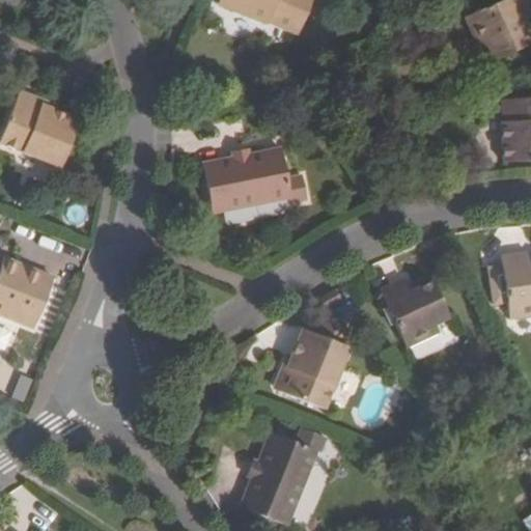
[(220,0),(219,4),(268,25),(269,22),(298,34),(311,0),(220,0)]
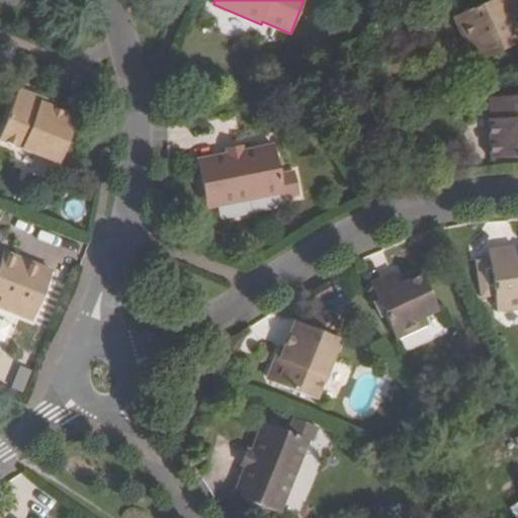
[(456,17),(454,18),(468,49),(477,46),(482,59),(516,45),(507,22),(517,16),(517,10),(513,0),(493,0),(465,12),(456,17)]
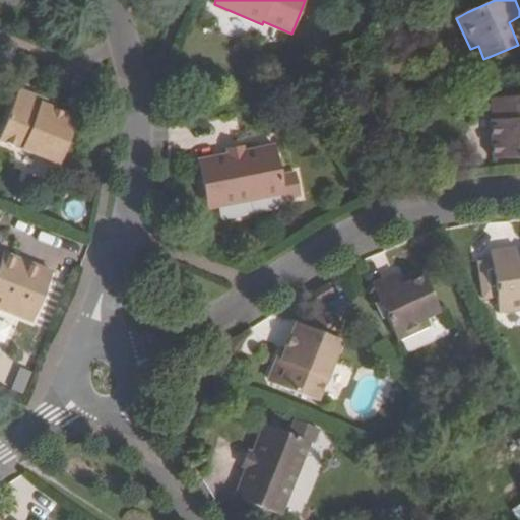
[(18,90),(0,137),(0,138),(59,163),(76,118),(52,108),(54,106),(18,90)]
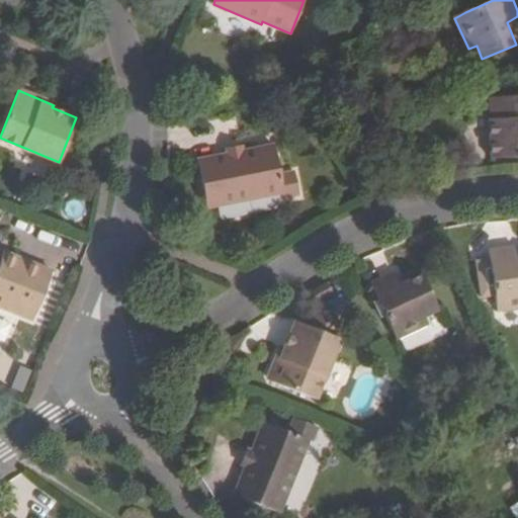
[(492,120),(493,159),(517,158),(517,95),(492,97),(493,120),(492,120)]
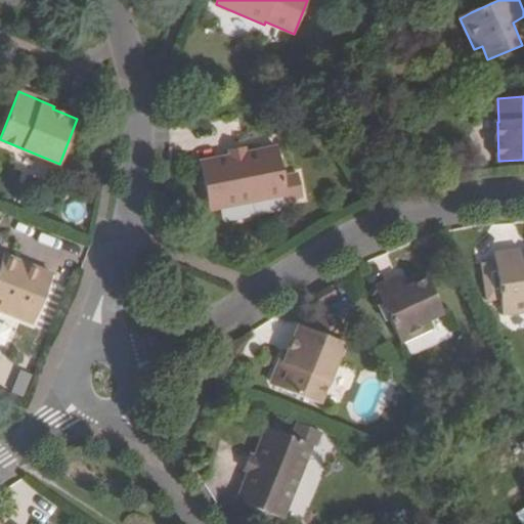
[(277,147),(248,154),(228,158),(200,163),(210,210),(287,195),(288,201),(303,199),(298,175),(284,178),(277,147)]
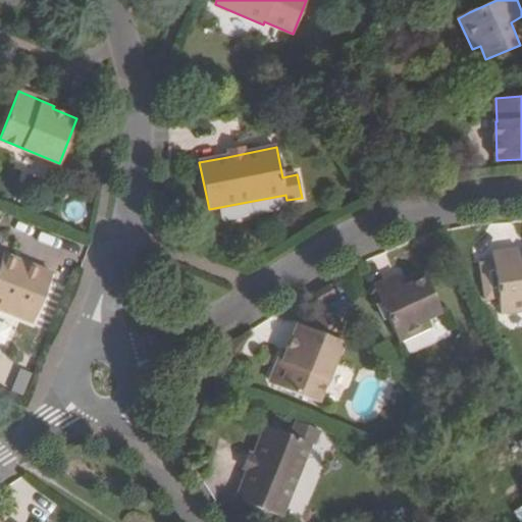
[(226,152),(227,157),(247,153),(246,149),(226,152)]
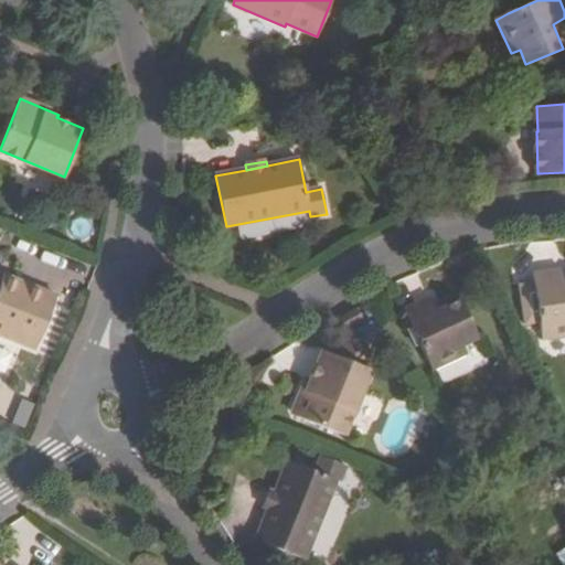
[(540,323),(542,338),(543,341),(564,338),(564,285),(563,286),(562,278),(561,269),(532,274),(534,284),(519,286),(524,326),(540,323)]
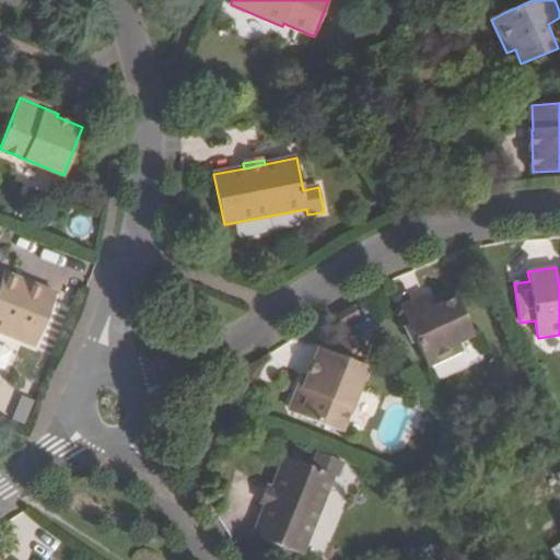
[(0,333),(34,347),(56,293),(4,272),(1,281),(0,280),(0,333)]
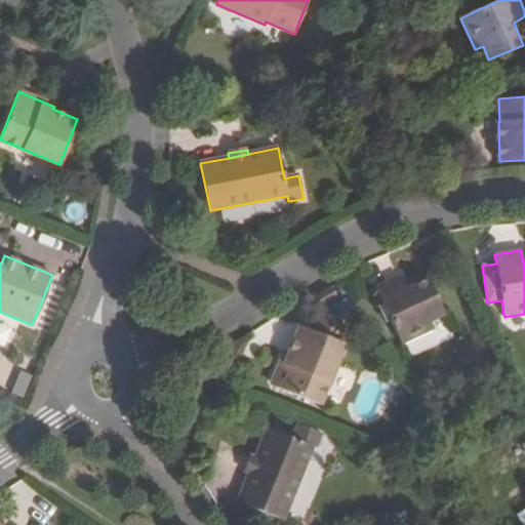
[(375,287),(402,344),(433,329),(429,322),(444,315),(427,281),(413,287),(406,290),(402,283),(399,277),(375,287)]
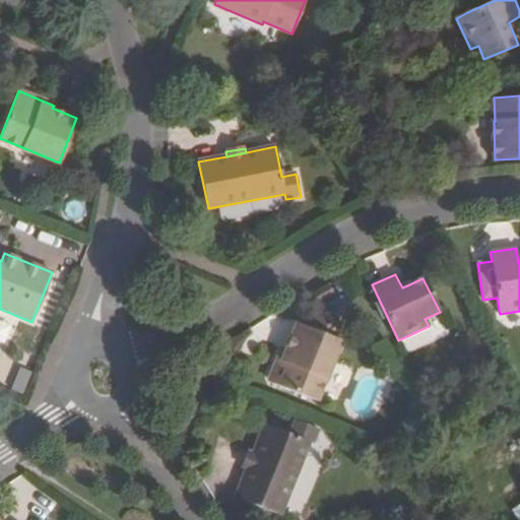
[(405,276),(398,280),(402,287),(409,284),(405,276)]
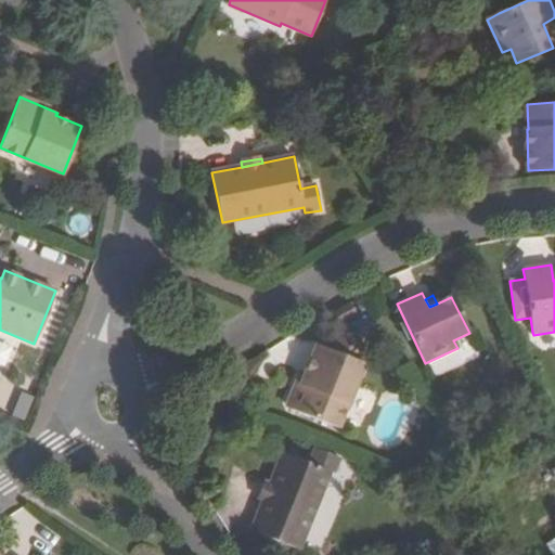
[(350,302),(334,312),(340,323),(356,312),(350,302)]
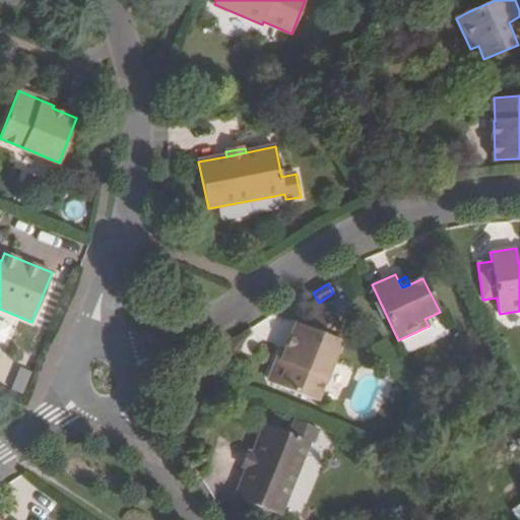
[(281,347),(268,380),(318,399),(341,341),(333,338),(339,324),(319,316),(313,331),(297,323),(286,349),(281,347)]
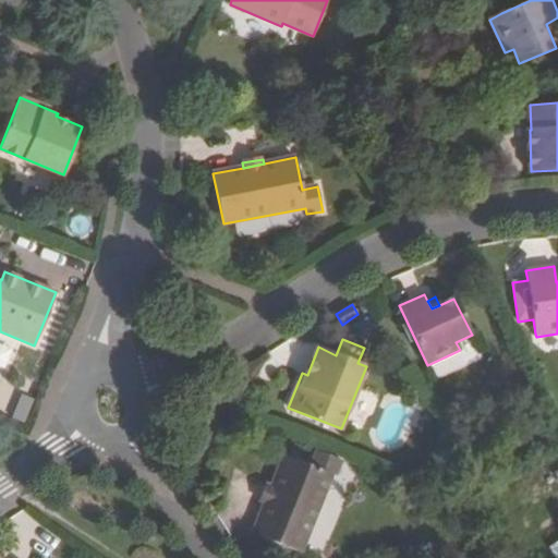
[(265,505),(254,531),(302,552),(332,474),(337,476),(343,461),(318,451),(312,466),(284,456),(273,485),(265,505)]
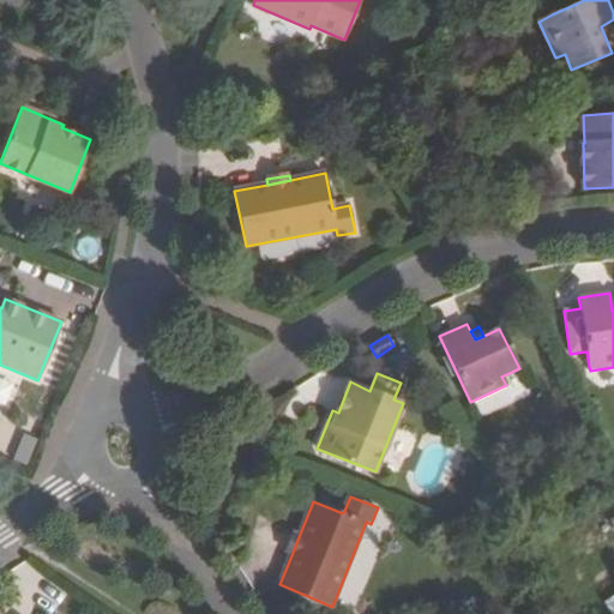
[(292,555),(300,534),(292,531),(284,552),(292,555)]
